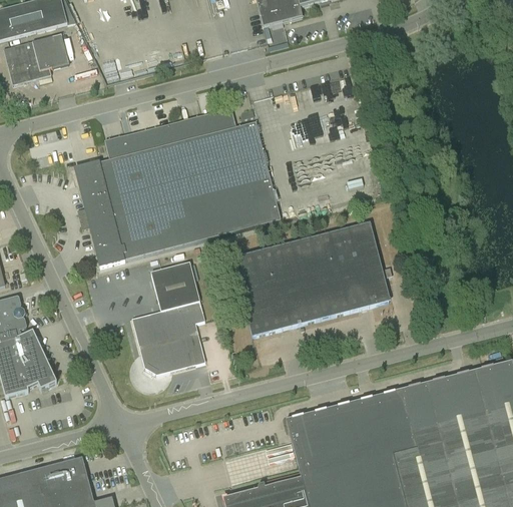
[(31,0),(0,8),(0,39),(67,22),(61,0),(31,0)]
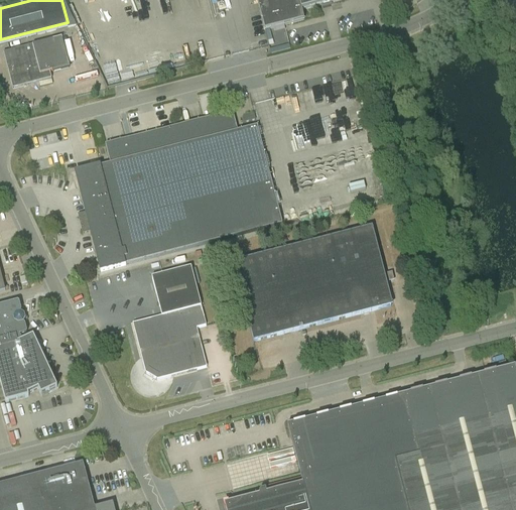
[(61,0),(68,22),(77,19),(67,0),(61,0)]
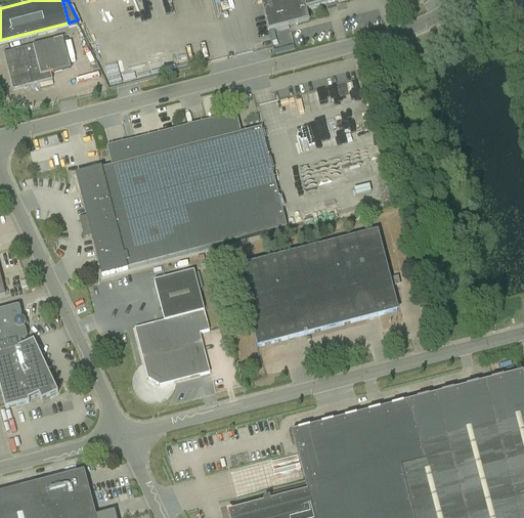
[(288,20),(308,15),(306,5),(305,0),(262,0),(268,26),(288,20)]
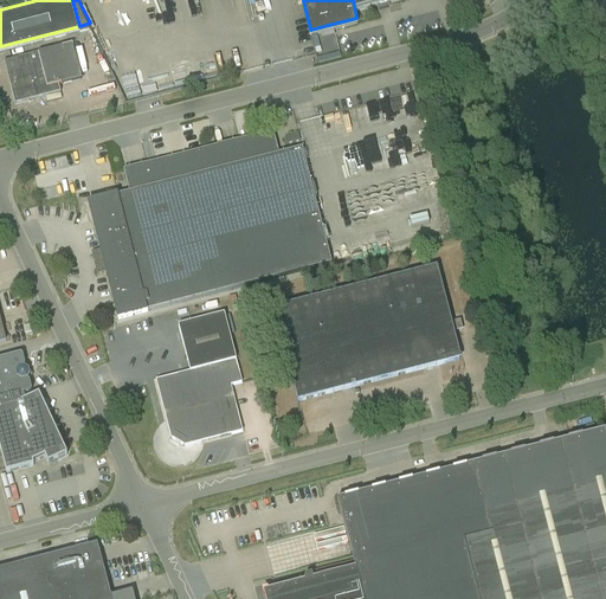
[(4,56),(14,98),(60,87),(58,78),(82,72),(72,38),(4,56)]
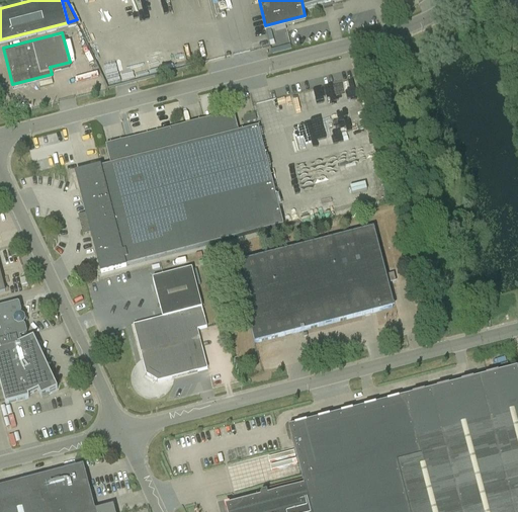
[(328,69),(330,79),(337,78),(340,90),(344,89),(342,75),(351,73),(349,62),(335,65),(335,67),(328,69)]
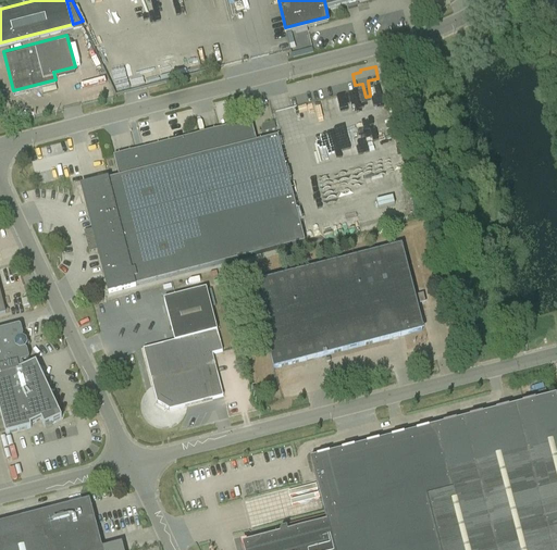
[(277,130),(256,136),(251,115),(113,150),(119,172),(81,180),(109,287),(305,237),(277,130)]
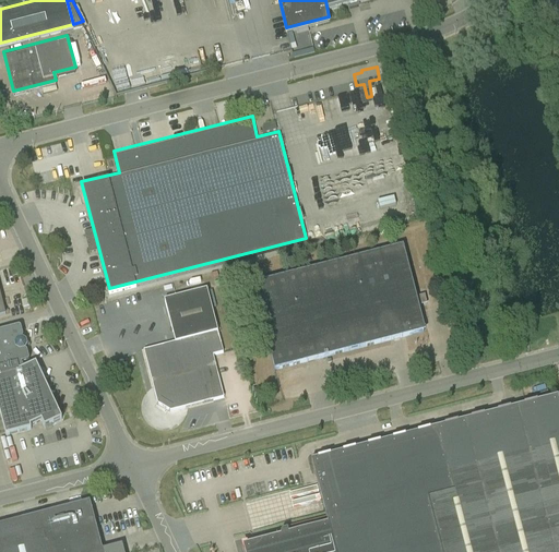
[(367,214),(357,216),(359,226),(369,224),(367,214)]
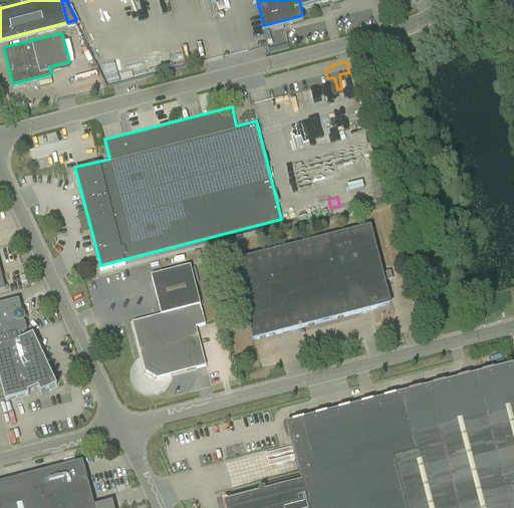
[(390,300),(383,276),(393,273),(391,266),(381,268),(369,221),(232,256),(252,335),(390,300)]
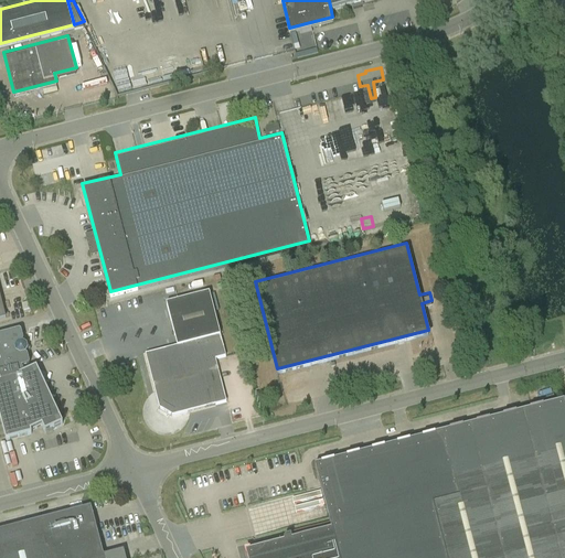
[(166,298),(177,340),(145,349),(159,403),(172,410),(226,396),(215,354),(225,351),(209,287),(166,298)]
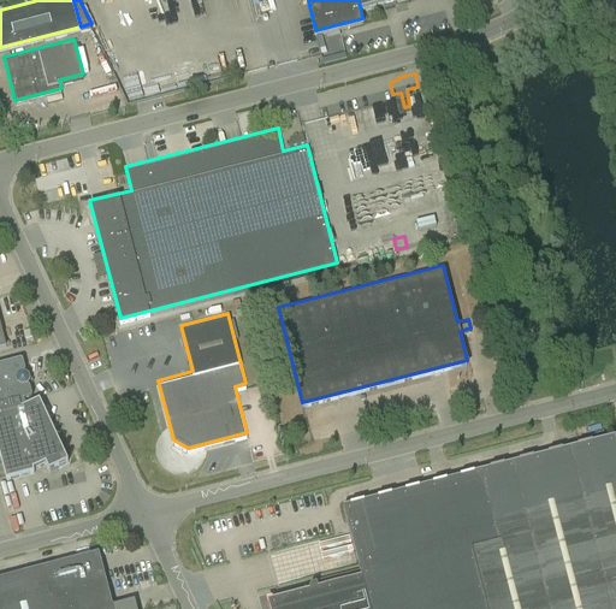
[(46,457),(48,466),(67,456),(40,395),(27,401),(23,394),(30,391),(28,380),(30,376),(29,370),(24,367),(22,355),(0,360),(0,451),(6,476),(34,467),(33,463),(46,457)]
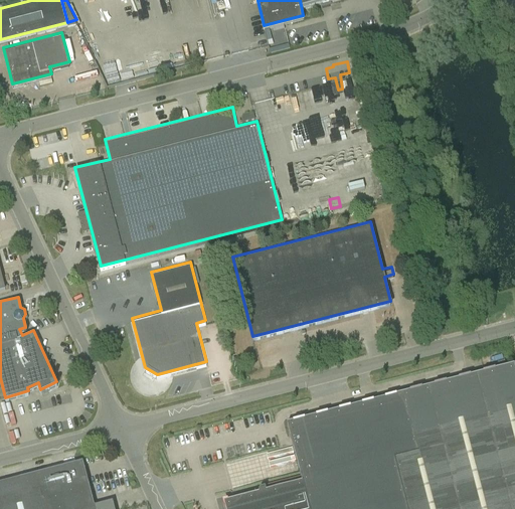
[(260,486),(259,489),(243,493),(223,498),(226,508),(514,508),(514,365),(514,360),(403,389),(338,406),(287,419),(301,474),(268,483),(260,486)]
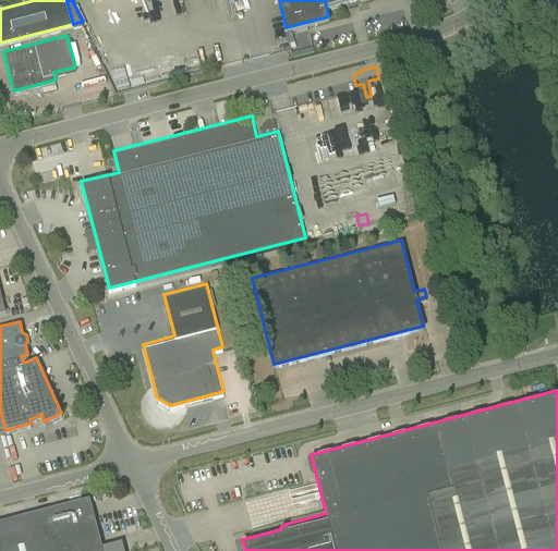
[(124,550),(122,538),(101,543),(89,496),(0,518),(0,550),(124,550)]
